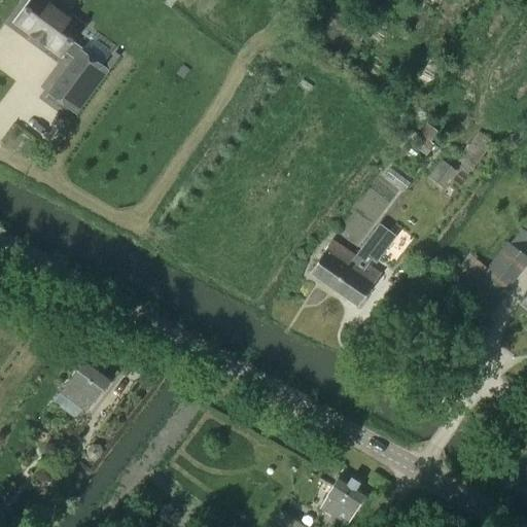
[(61,0),(33,0),(22,16),(70,50),(91,22),(61,0)]
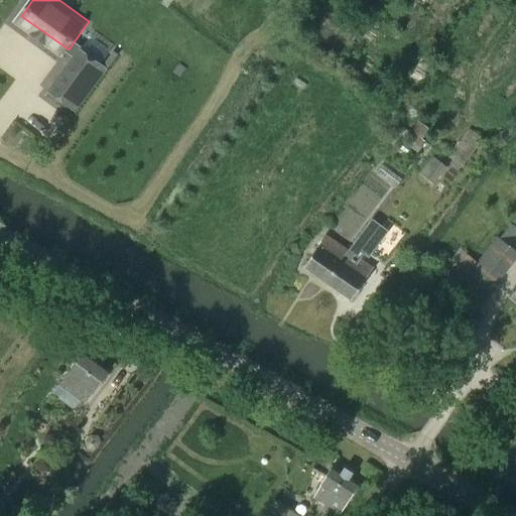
[(79,49),(47,92),(73,111),(104,69),(79,49)]
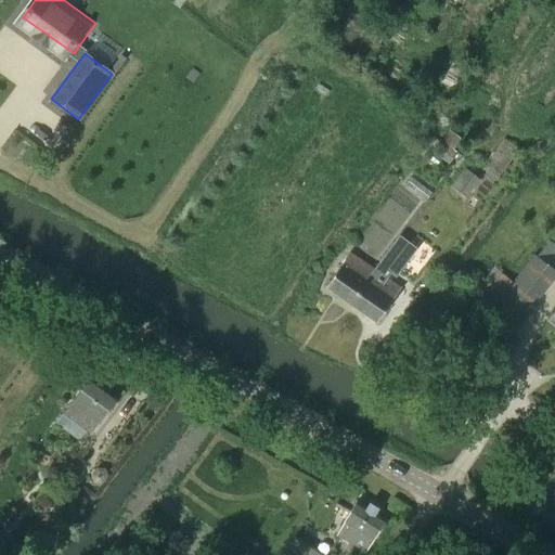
[(453,150),(459,142),(448,134),(441,143),(433,137),(425,146),(449,164),(456,152),(453,150)]
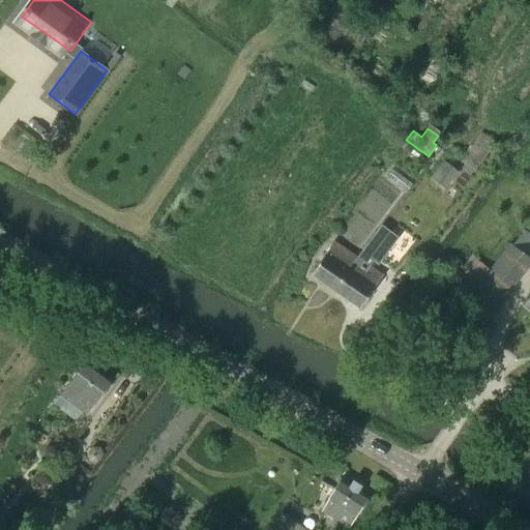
[(475,170),(494,145),(479,134),(461,159),(475,170)]
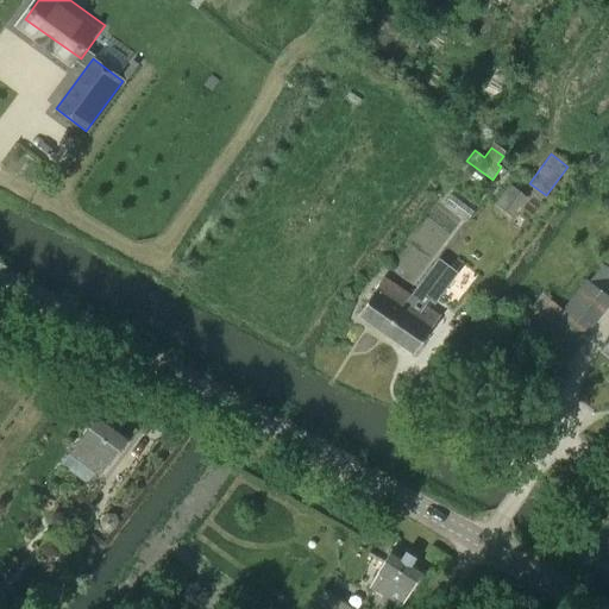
[(483,189),(488,182),(464,163),(458,170),(483,189)]
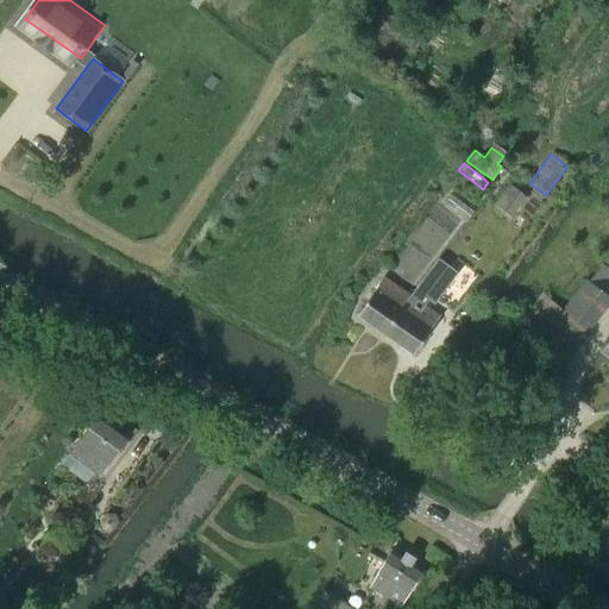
[(527,196),(510,183),(496,203),(513,217),(527,196)]
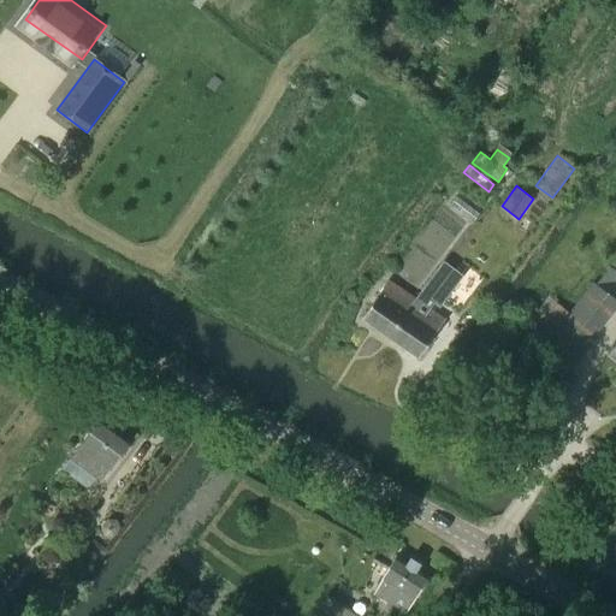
[(390,337),(416,300),(388,280),(361,318),(390,337)]
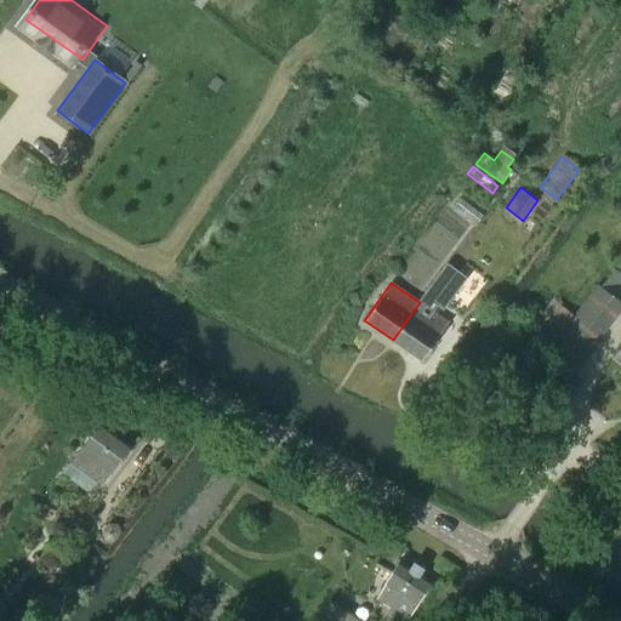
[(620,307),(620,301),(600,285),(548,353),(571,371),(620,307)]
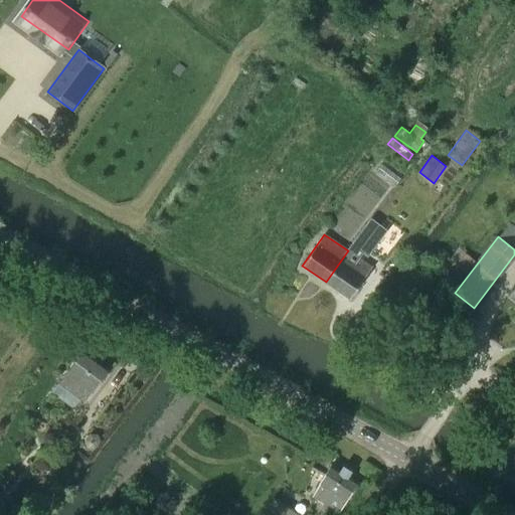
[(349,299),(372,268),(348,250),(326,282),(349,299)]
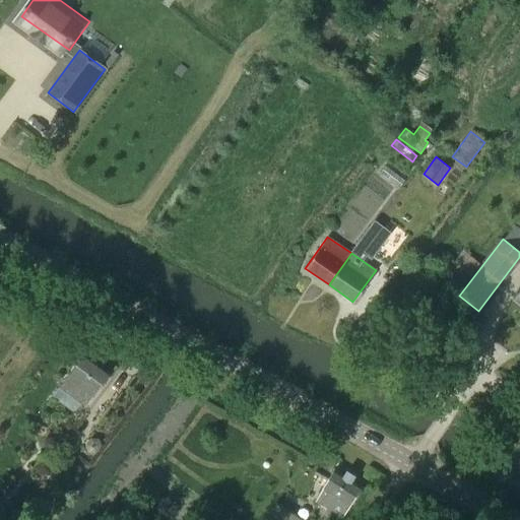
[(86,405),(96,391),(111,372),(85,353),(53,398),(70,410),(75,404),(78,407),(82,402),(86,405)]
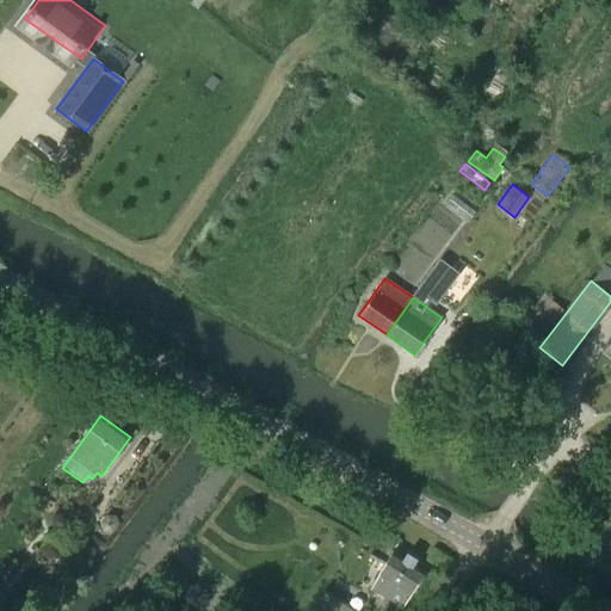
[(112,532),(118,525),(115,517),(105,516),(100,523),(104,531),(112,532)]
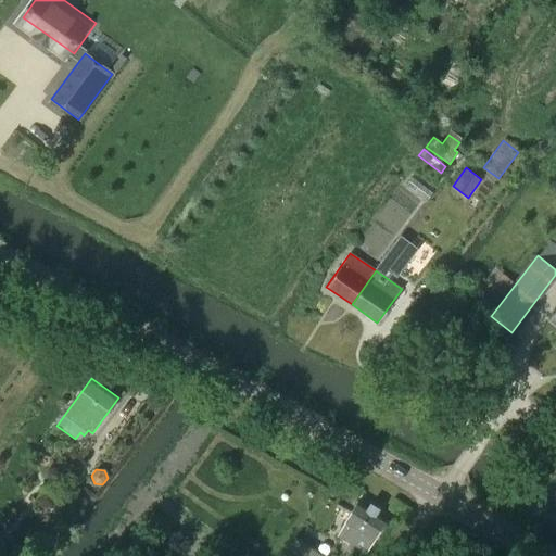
[(368,508),(358,503),(345,523),(338,536),(366,554),(388,521),(377,515),(380,510),(370,505),(368,508)]
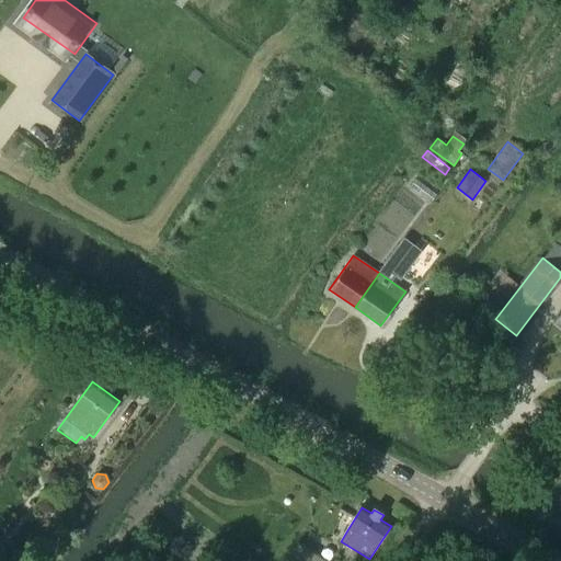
[(324,560),(298,542),(286,559),(288,560),(324,560)]
